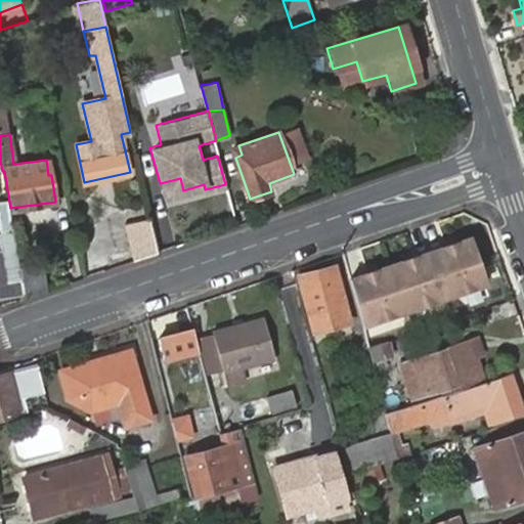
[(232,147),(235,158),(242,155),(238,145),(232,147)]
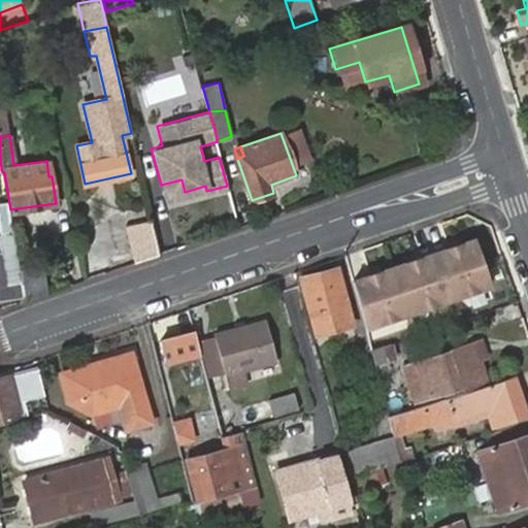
[(182,179),(161,185),(164,197),(185,192),(182,179)]
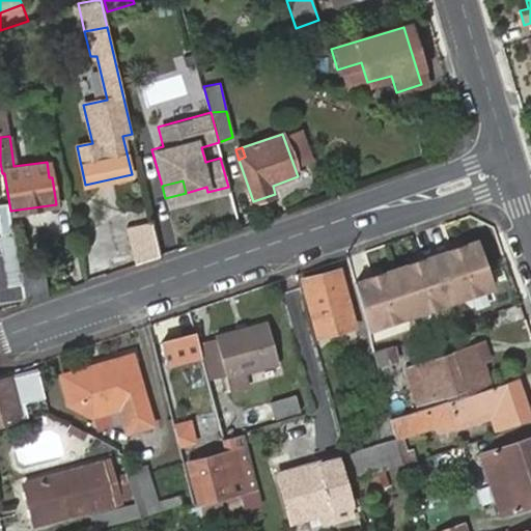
[(160,255),(151,219),(124,225),(134,260),(160,255)]
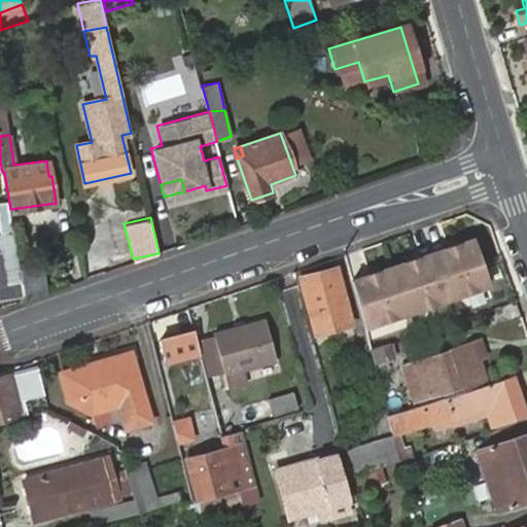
[(0,297),(21,295),(10,230),(0,231),(0,297)]
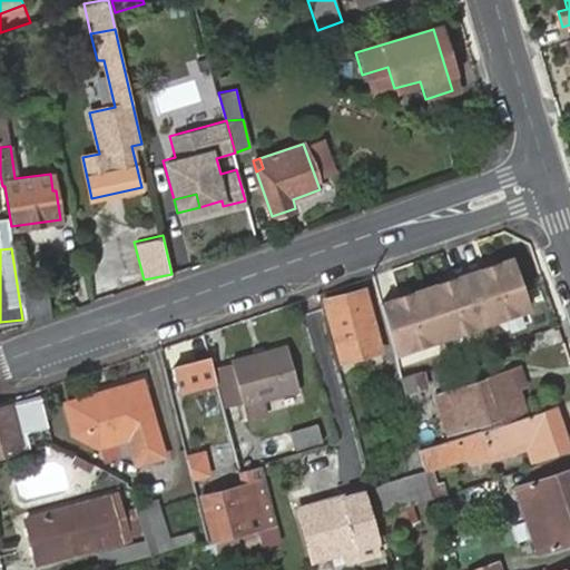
[(392,354),(528,310),(511,259),(379,303),(392,354)]
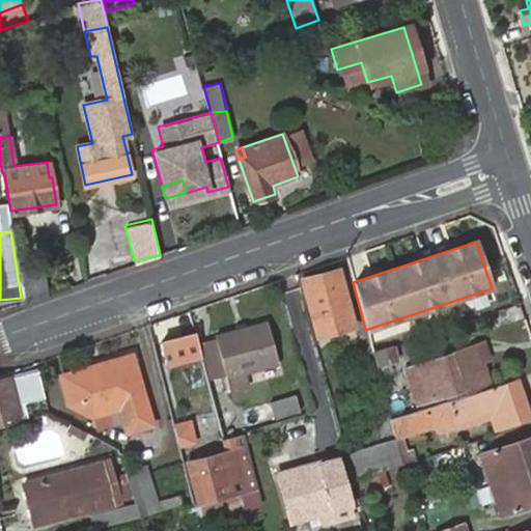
[(21,274),(26,301),(48,294),(42,267),(21,274)]
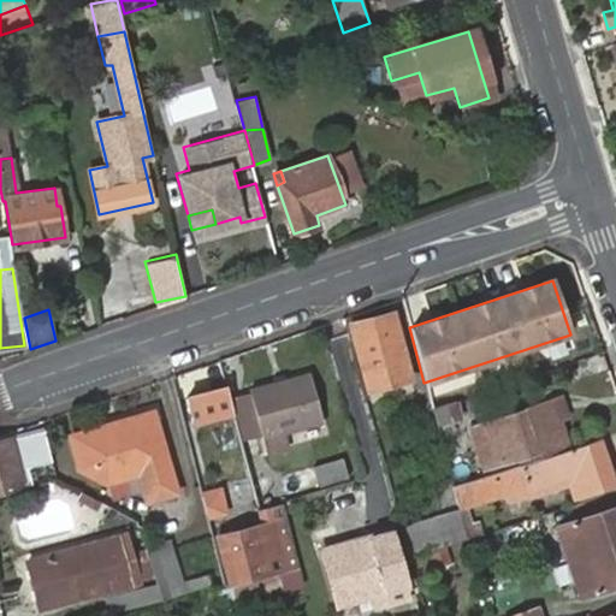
[(353,325),(371,389),(410,377),(392,313),(353,325)]
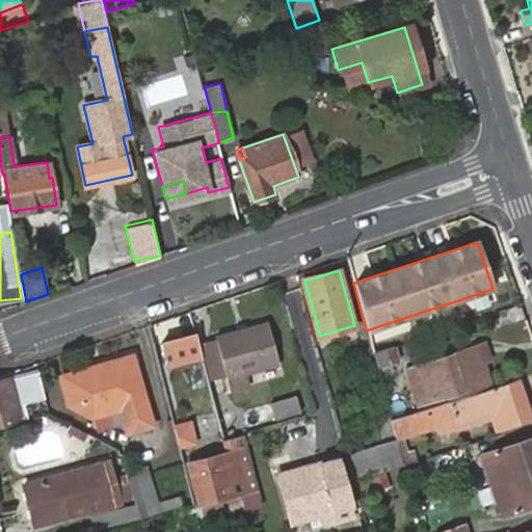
[(217,338),(229,378),(280,364),(269,323),(217,338)]
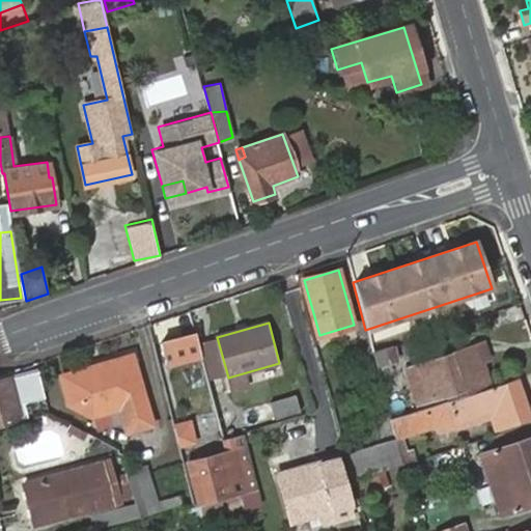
[(203,361),(195,334),(182,337),(189,364),(203,361)]
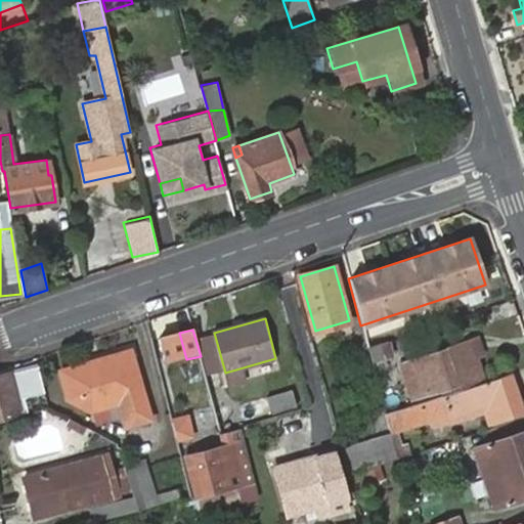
[(461,388),(484,380),(471,340),(448,347),(402,362),(412,397),(460,383),(461,388)]
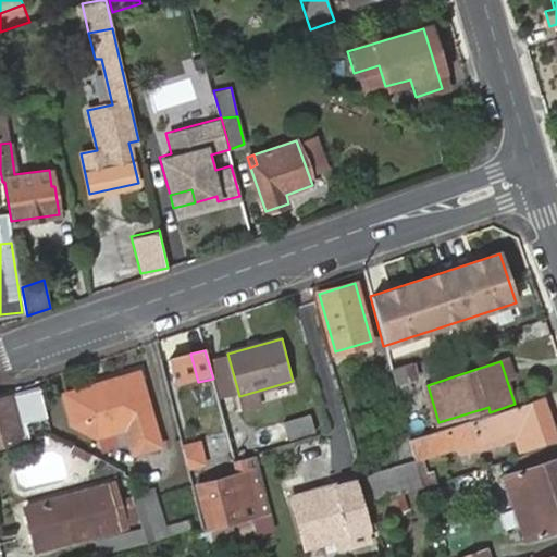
[(413,362),(390,370),(393,383),(417,378),(413,362)]
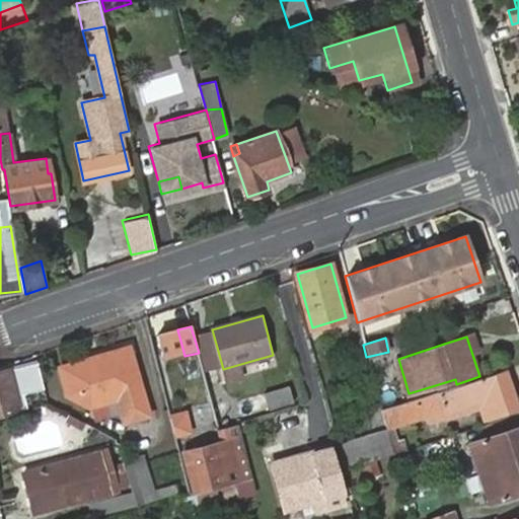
[(117,395),(121,410),(124,418),(148,411),(128,344),(61,365),(69,392),(89,403),(117,395)]
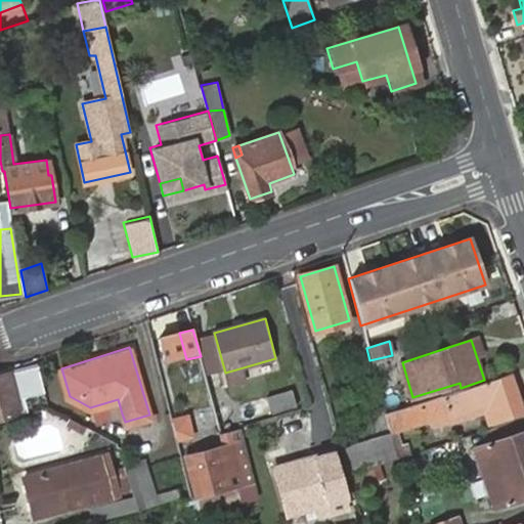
[(0,375),(0,417),(24,411),(23,408),(26,408),(22,395),(45,389),(40,365),(13,375),(12,372),(0,375)]
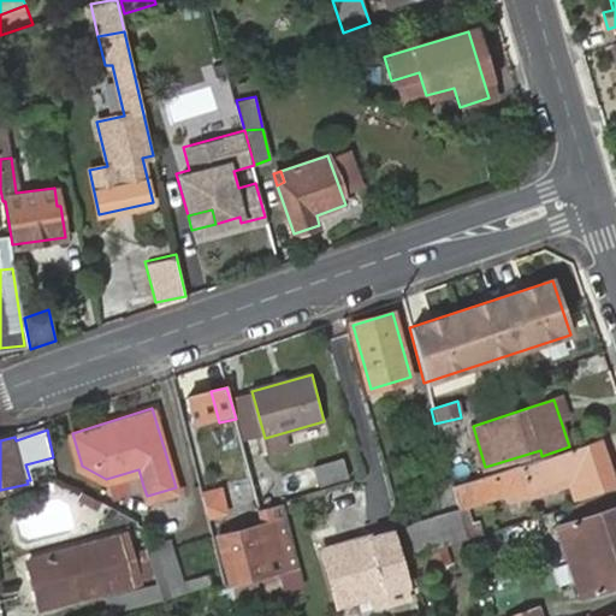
[(612,483),(599,442),(598,437),(542,456),(451,486),(457,508),(503,493),(505,498),(525,493),(527,499),(573,481),(576,495),(612,483)]
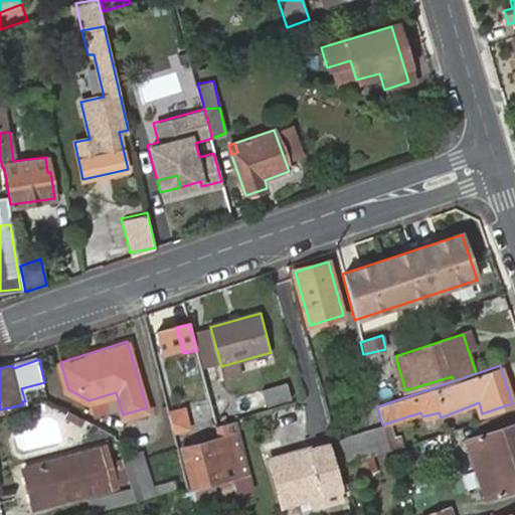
[(265,391),(270,404),(294,397),(290,383),(265,391)]
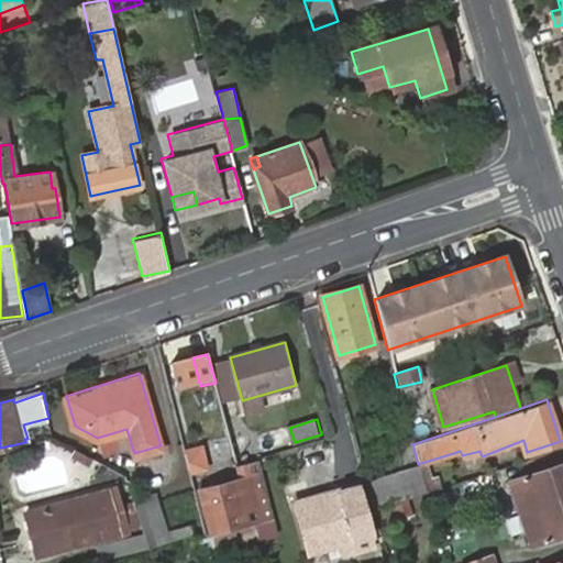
[(101,452),(131,444),(127,429),(97,438),(101,452)]
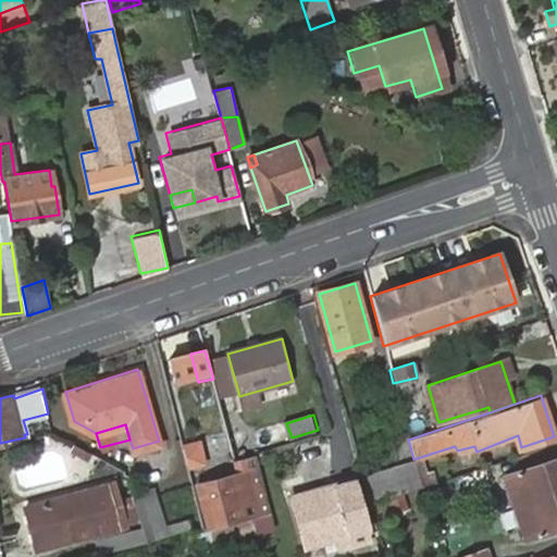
[(231,454),(246,449),(240,431),(225,435),(231,454)]
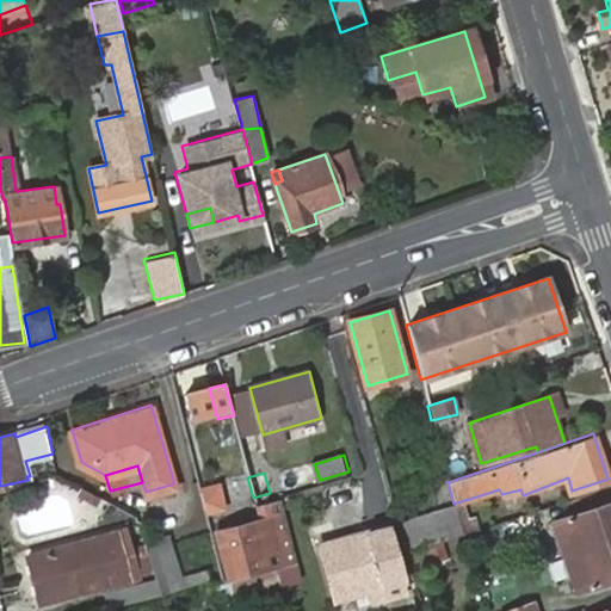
[(580,548),(610,538),(610,500),(569,513),(580,548)]
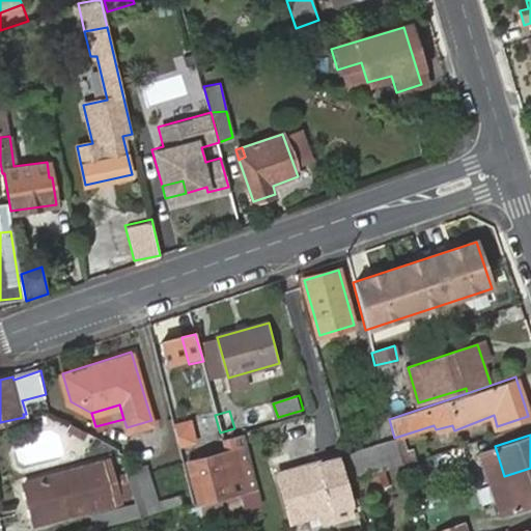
[(401,465),(394,440),(374,446),(383,471),(401,465)]
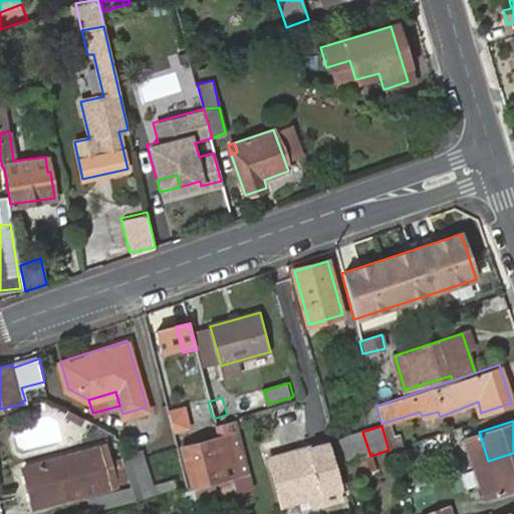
[(479,464),(488,461),(479,432),(469,435),(479,464)]
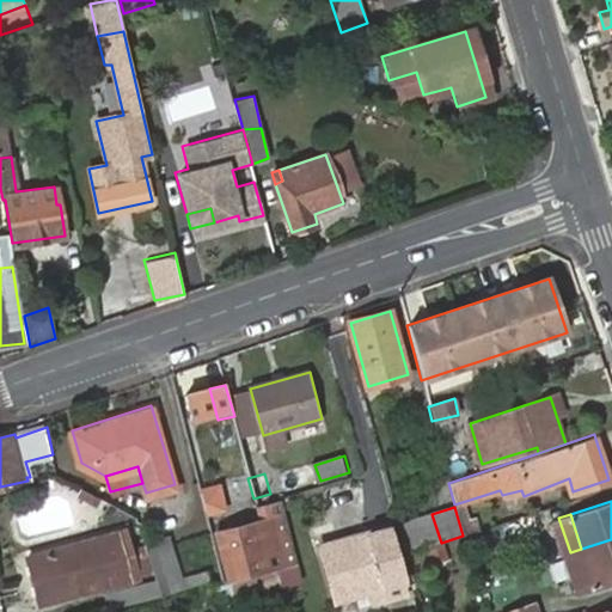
[(469,520),(464,534),(479,528),(477,518),(469,520)]
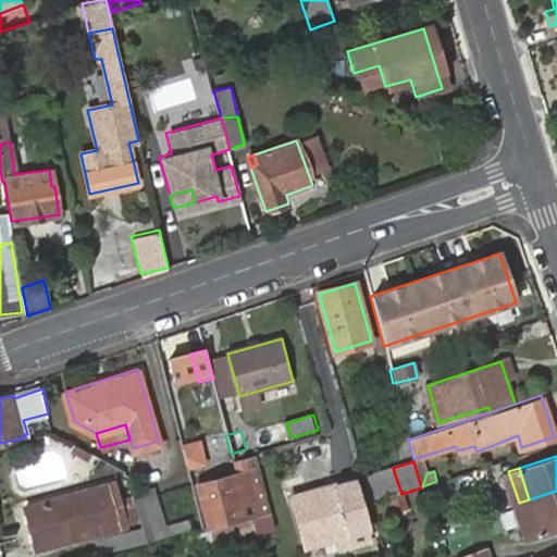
[(199,483),(210,528),(221,524),(238,520),(244,519),(233,473),(199,483)]
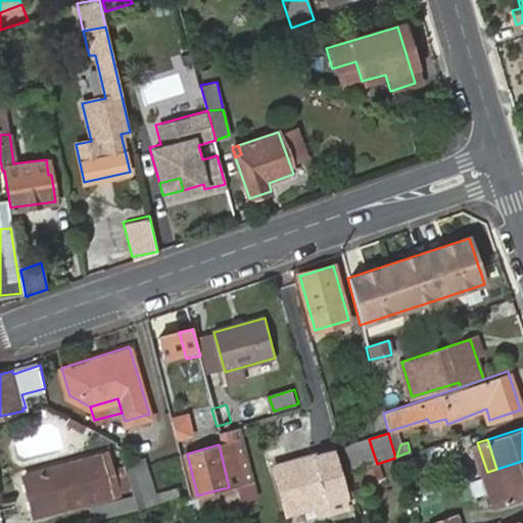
[(298,464),(279,470),(290,511),(322,503),(324,514),(353,506),(337,447),(296,460),(298,464)]
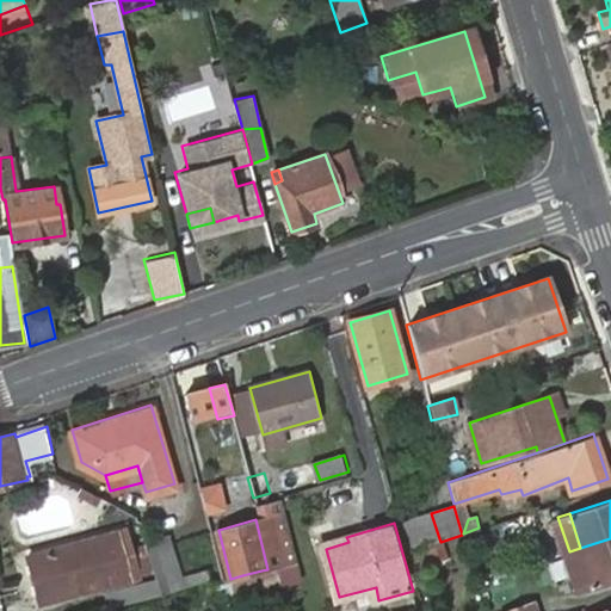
[(119,534),(105,537),(110,554),(123,550),(119,534)]
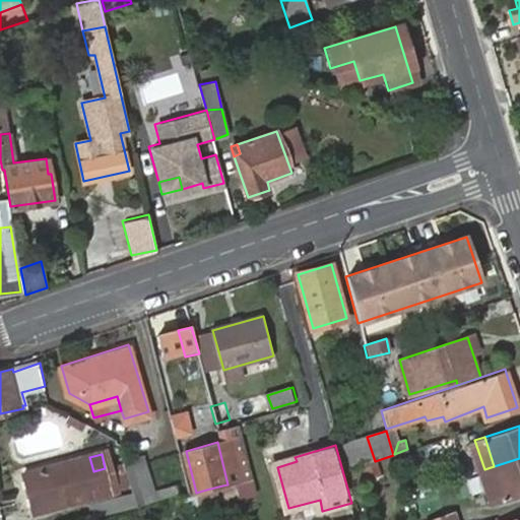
[(123,463),(136,503),(182,490),(180,482),(153,491),(141,456),(122,461),(123,463)]
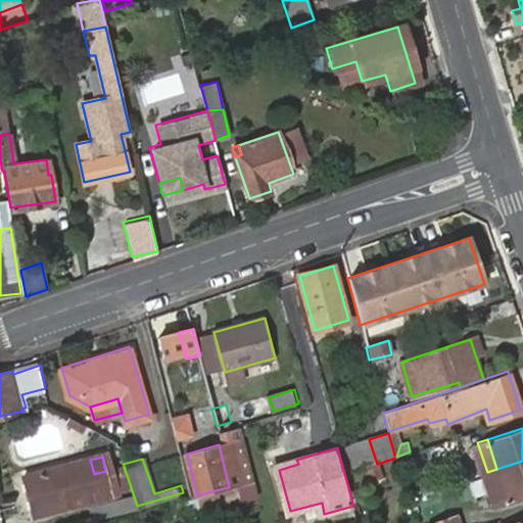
[(94,474),(90,460),(50,471),(24,477),(34,517),(103,497),(112,495),(105,471),(94,474)]
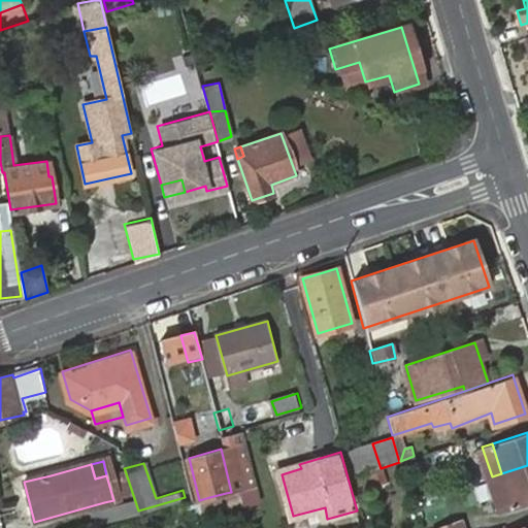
[(281,469),(282,474),(301,468),(299,464),(281,469)]
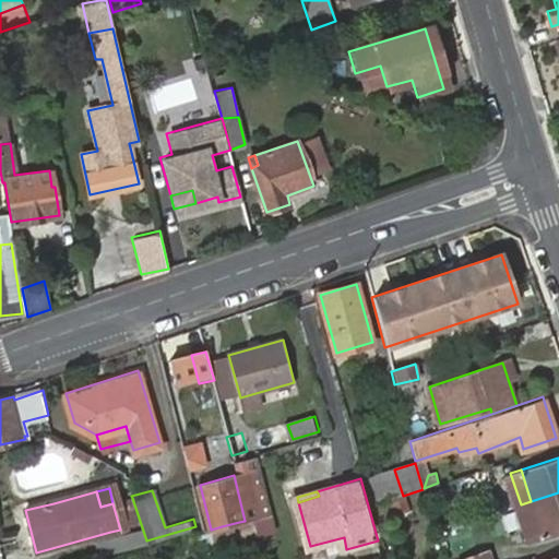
[(558,528),(558,492),(531,501),(521,504),(521,506),(532,537),(558,528)]
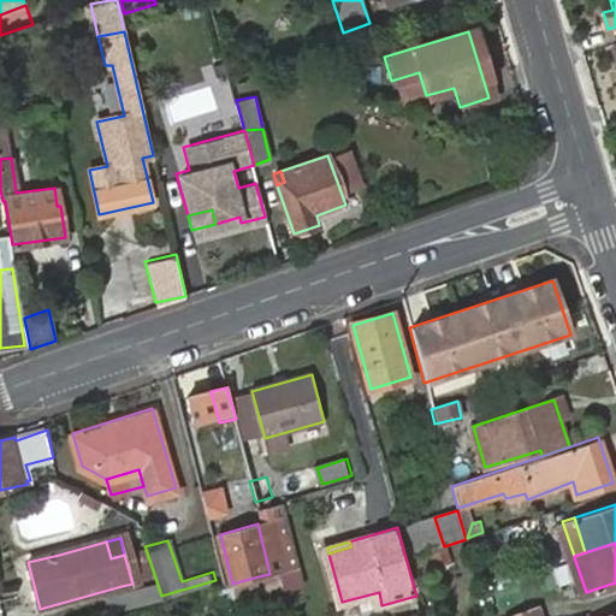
[(146,549),(124,555),(132,584),(122,586),(129,610),(163,599),(161,596),(146,549)]
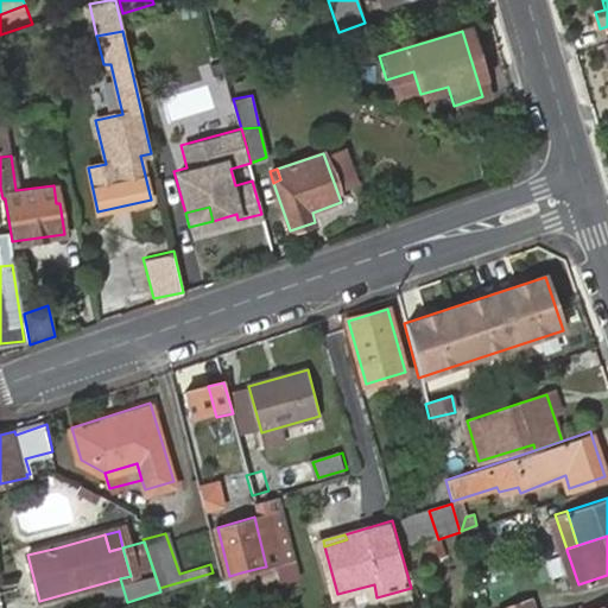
[(273,564),(266,567),(260,568),(263,581),(277,577),(273,564)]
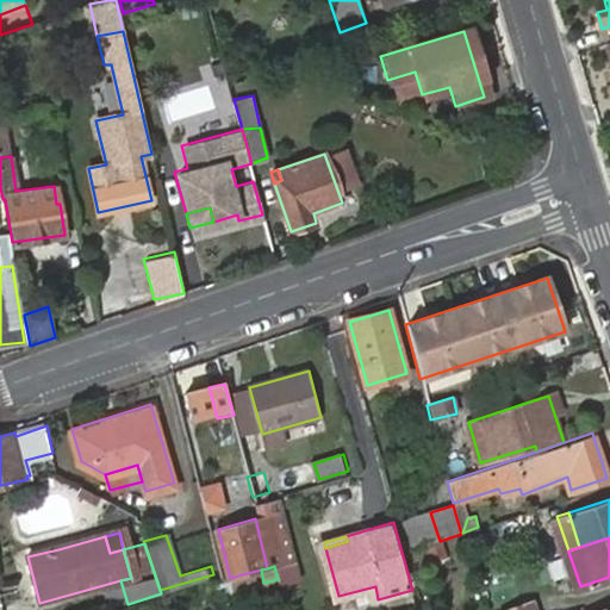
[(242,574),(246,587),(263,583),(261,570),(242,574)]
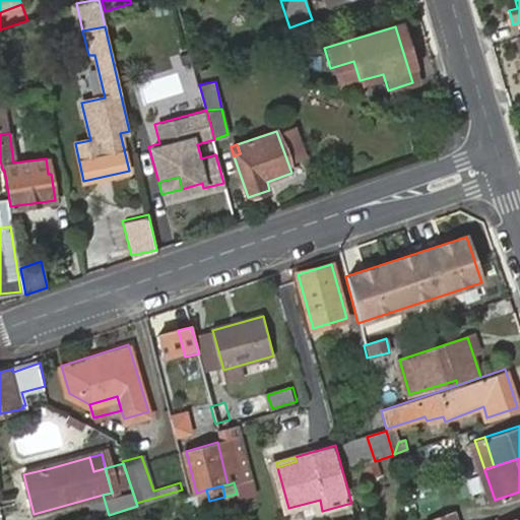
[(206,490),(196,493),(198,504),(209,501),(206,490)]
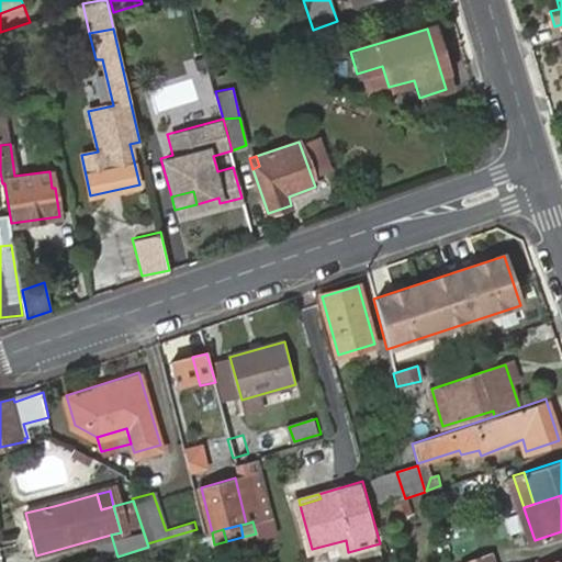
[(494,561),(491,550),(458,560),(458,561),(494,561)]
